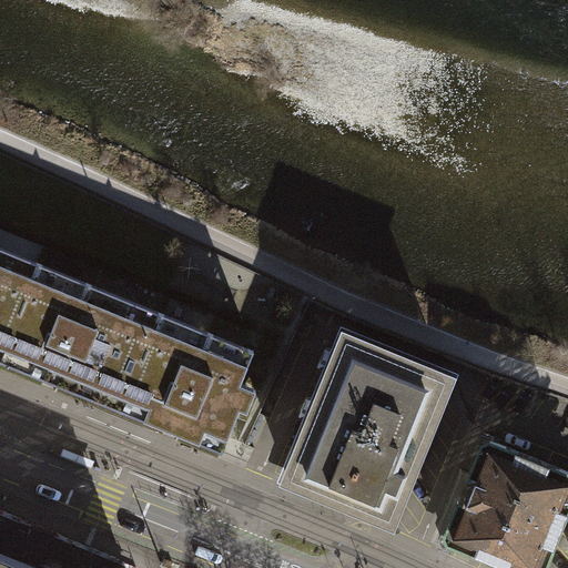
[(0,359),(1,357),(40,263),(0,246),(0,359)]
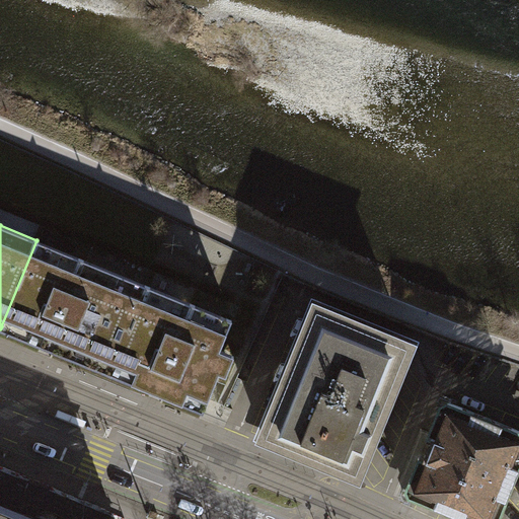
[(148,286),(36,240),(1,326),(0,328),(0,329),(112,375),(113,371),(148,286)]
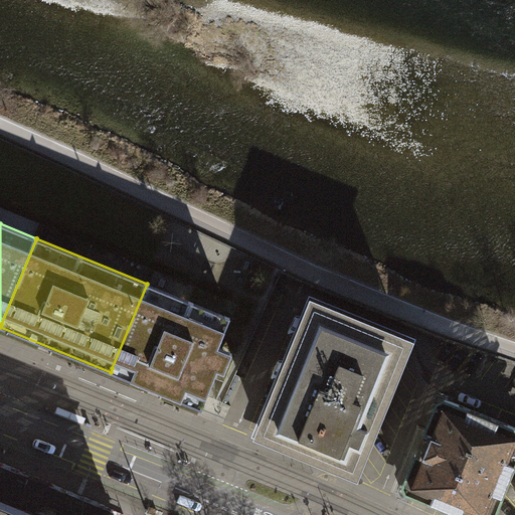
[(112,368),(111,372),(202,409),(207,397),(218,370),(224,373),(232,353),(218,347),(230,318),(147,284),(112,368)]
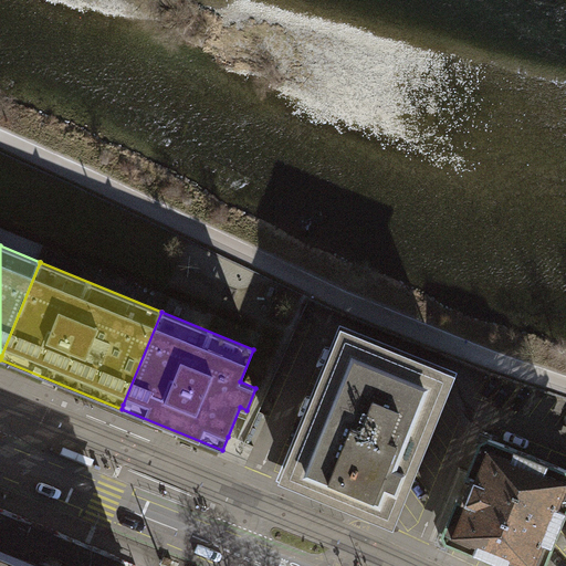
[(345,335),(286,477),(389,517),(448,377),(345,335)]
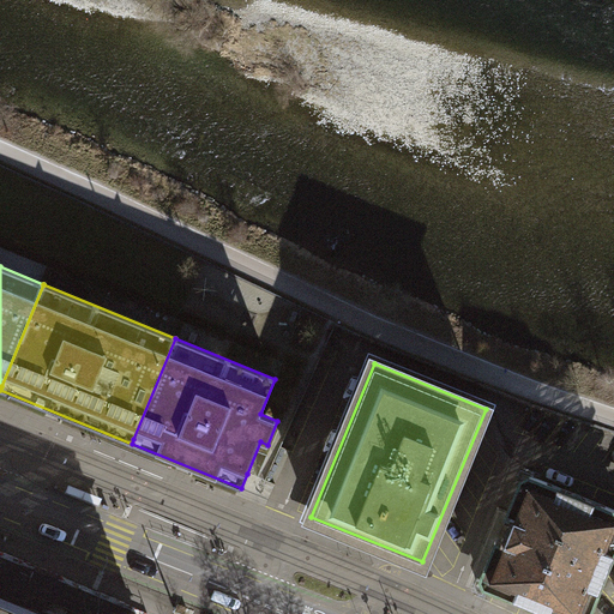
[(589,613),(613,554),(613,509),(523,473),(505,517),(510,521),(501,541),(495,541),(477,584),(551,613),(589,613)]
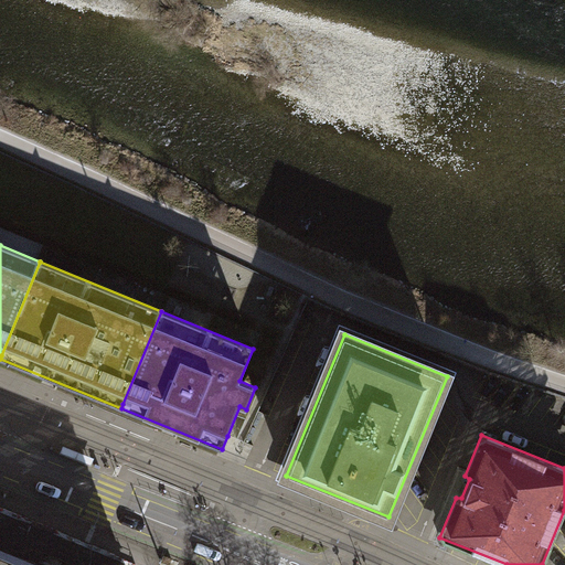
[(40,564),(0,548),(0,564),(40,564)]
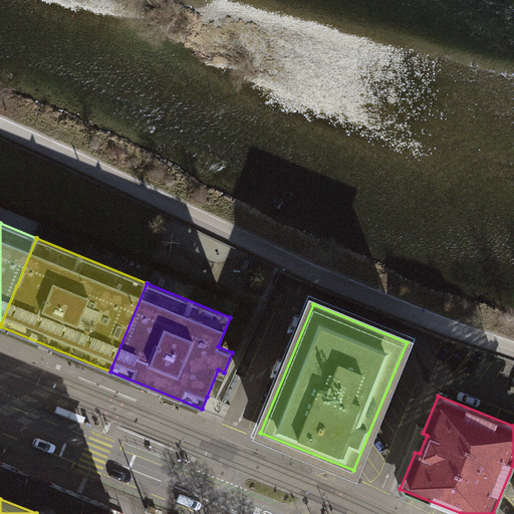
All buildings are outlined.
